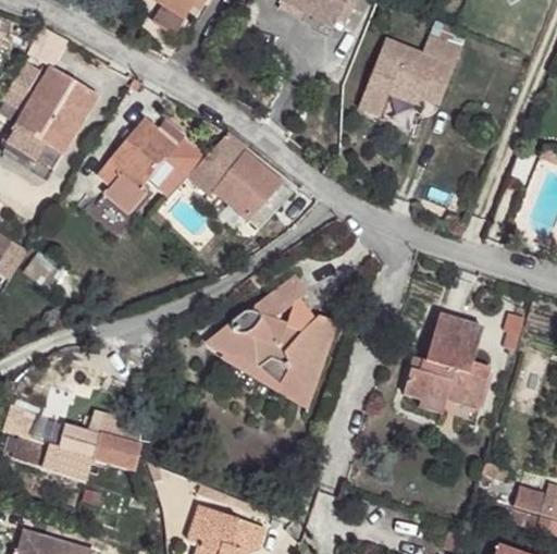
[(152,22),(174,35),(193,5),(199,10),(205,0),(153,0),(163,5),(152,22)]
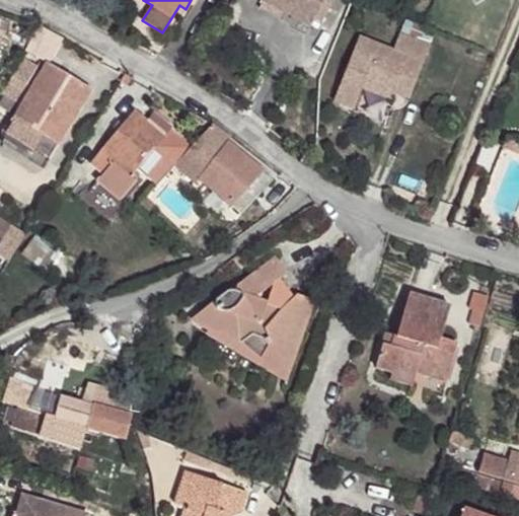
[(316,26),(268,0),(263,0),(260,6),(312,34),(316,26)]
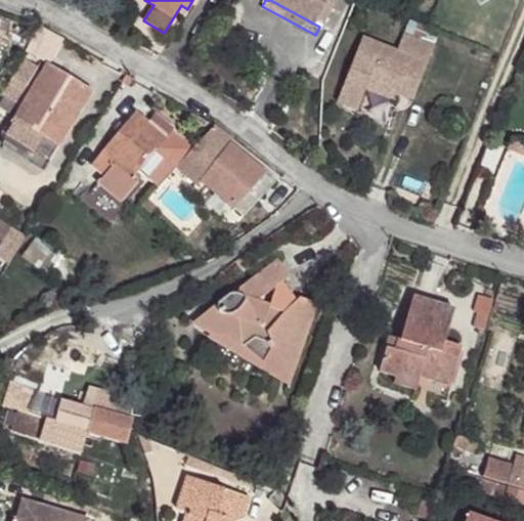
[(270,0),(319,27),(334,0),(270,0)]
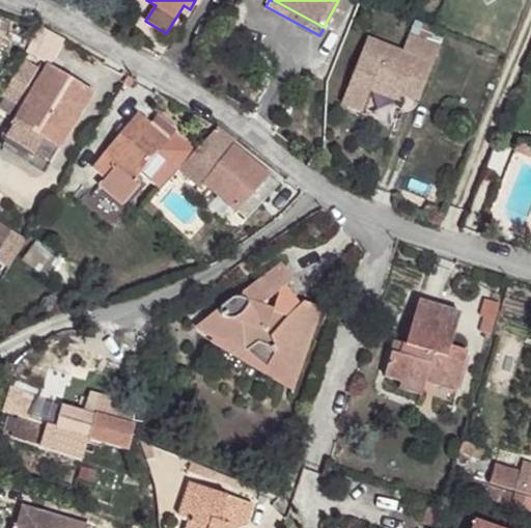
[(402,92),(419,99),(440,45),(408,32),(401,49),(367,36),(342,102),(362,110),(370,88),(373,81),(402,92)]
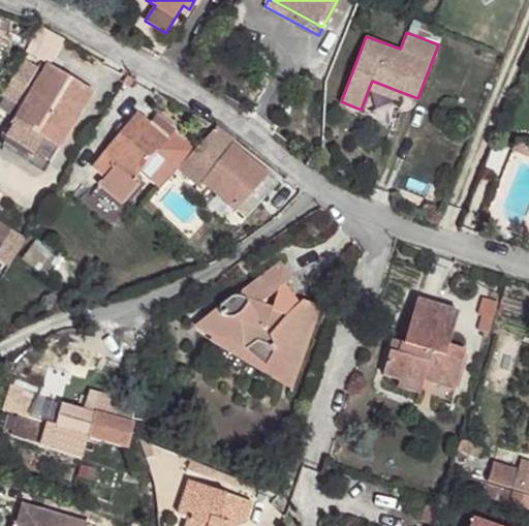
[(51,159),(93,89),(49,62),(33,88),(13,75),(3,93),(23,104),(6,132),(8,133),(51,159)]
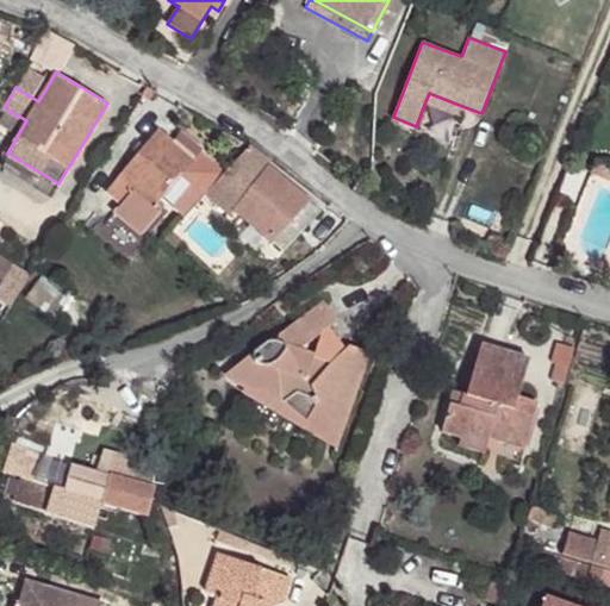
[(460,114),(462,106),(429,93),(425,101),(460,114)]
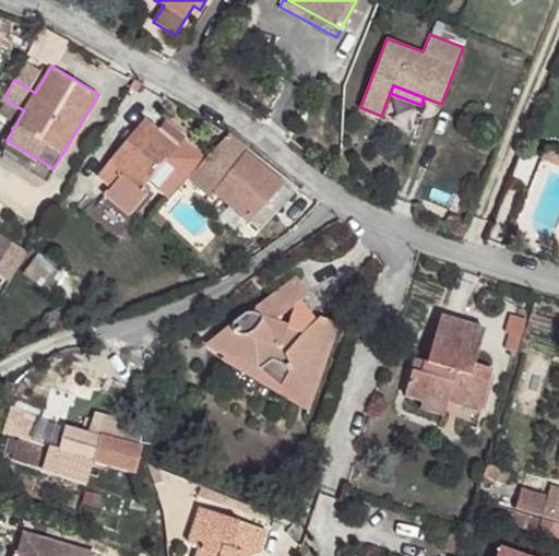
[(185,135),(166,119),(157,129),(144,118),(98,175),(111,186),(105,192),(130,213),(149,190),(143,186),(185,135)]
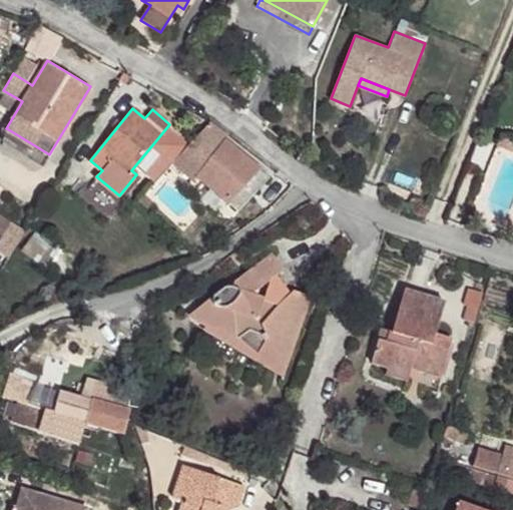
[(228,134),(210,120),(172,161),(193,179),(197,173),(238,209),(270,175),(241,151),(225,138),(228,134)]
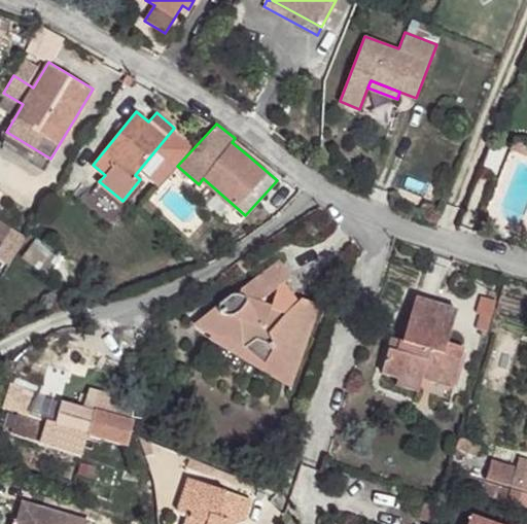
[(50,159),(8,133),(2,143),(44,169),(50,159)]
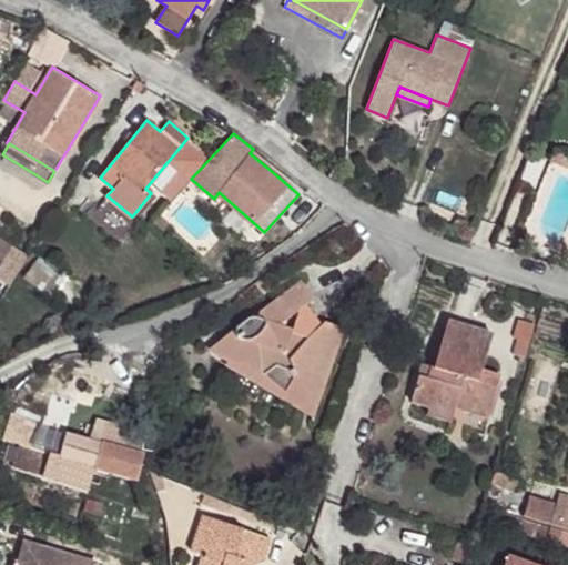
[(567,152),(555,148),(549,159),(567,165),(567,152)]
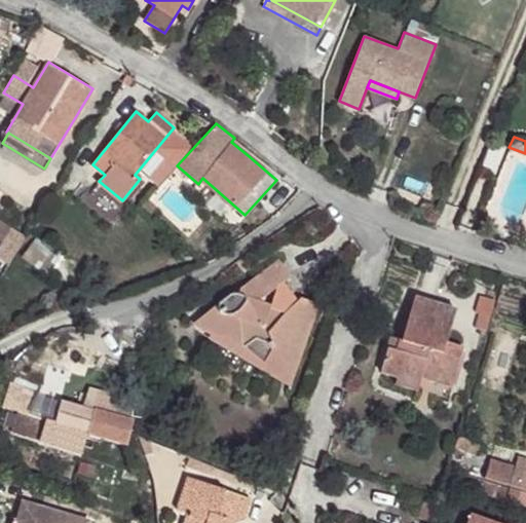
[(157,206),(149,198),(143,206),(151,213),(157,206)]
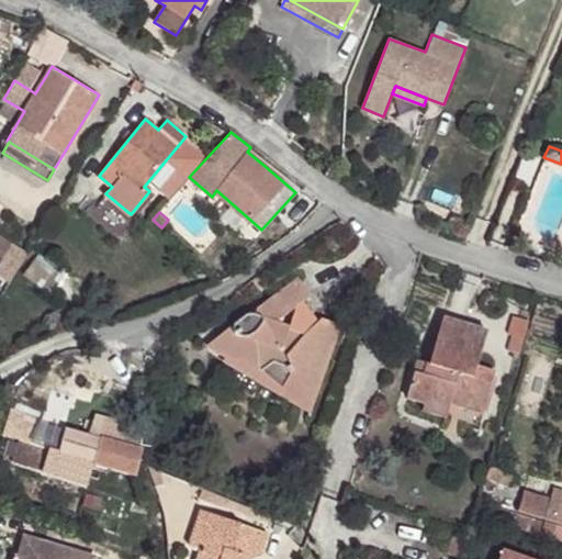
[(63,276),(36,256),(23,274),(51,293),(63,276)]
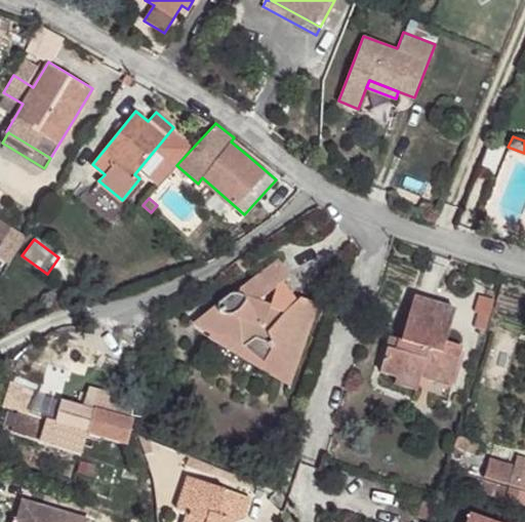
[(283,280),(291,274),(278,257),(240,287),(238,292),(233,292),(229,294),(197,319),(196,323),(197,325),(203,328),(215,330),(234,340),(249,328),(266,336),(255,354),(286,379),(317,298),(301,294),(296,299),(287,309),(271,304),(265,302),(268,292),(277,285),(283,280)]
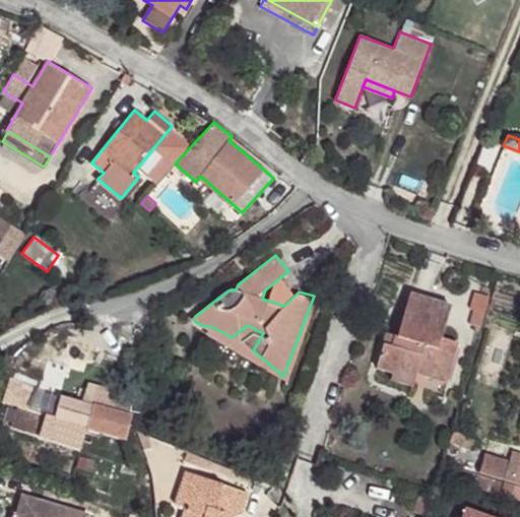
[(268,301),(284,306),(294,297),(280,277),(274,282),(268,301)]
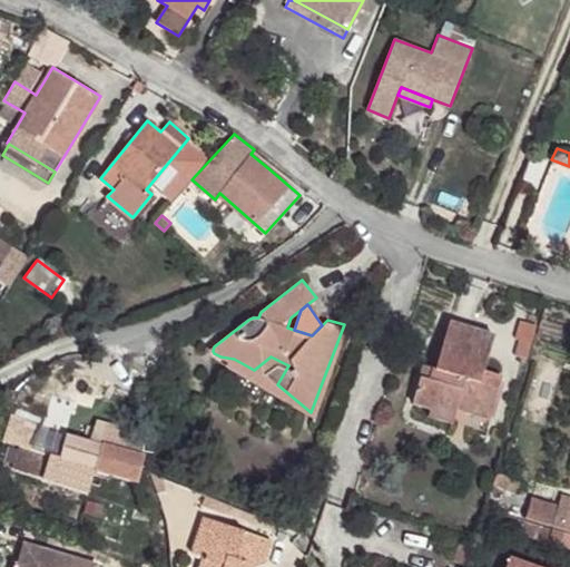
[(531,341),(537,323),(520,319),(516,335),(519,336),(531,341)]
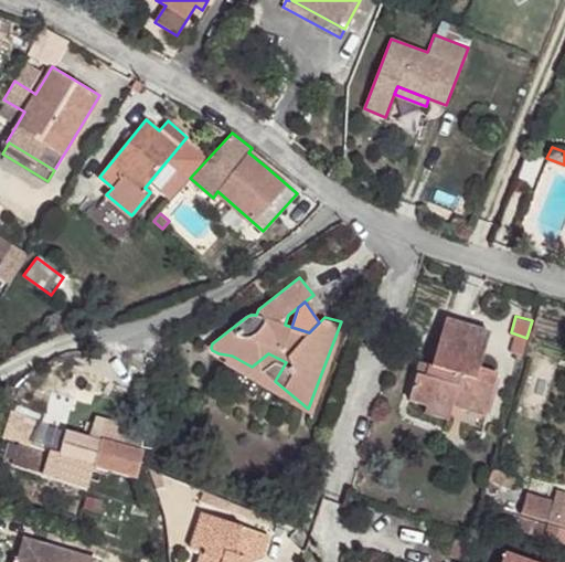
[(489,331),(445,318),(432,363),(429,363),(426,375),(416,372),(409,398),(427,403),(428,396),(451,403),(483,413),(496,370),(479,366),(489,331)]
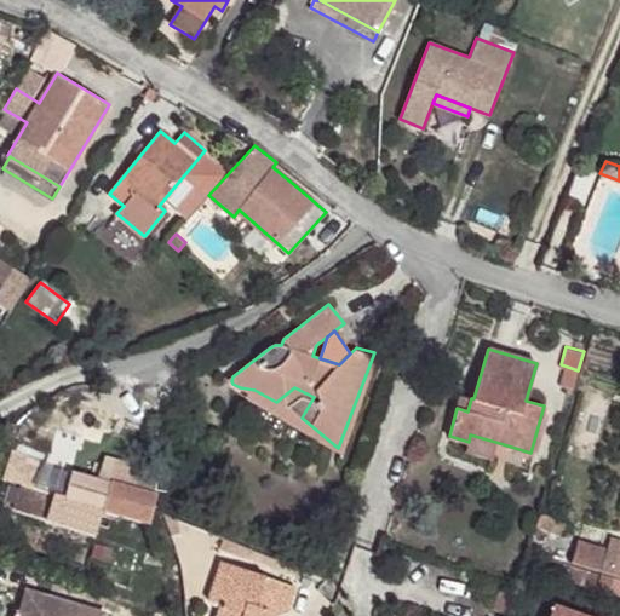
[(578,370),(564,366),(560,383),(573,387),(578,370)]
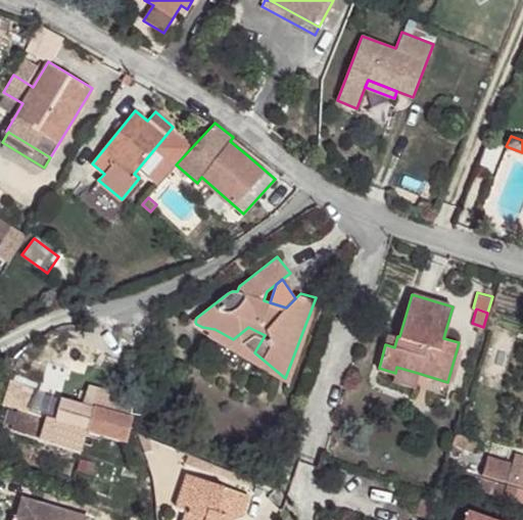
[(215,329),(202,327),(285,378),(254,352),(265,335),(248,327),(233,339),(215,329)]
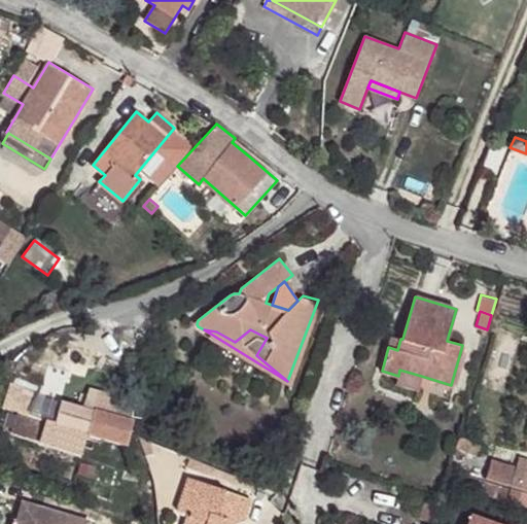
[(392,336),(388,347),(397,350),(400,339),(392,336)]
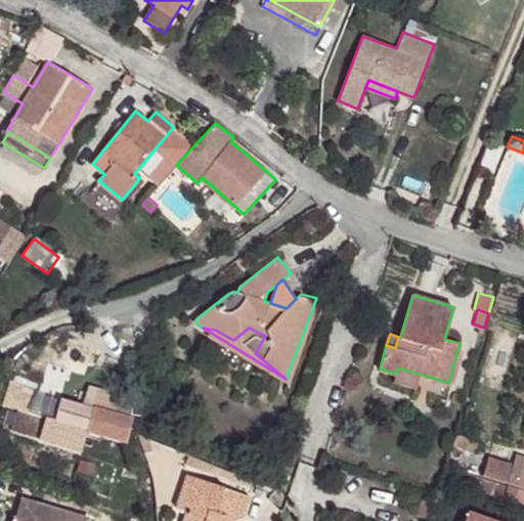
[(419,374),(397,367),(396,374),(394,381),(415,387),(419,374)]
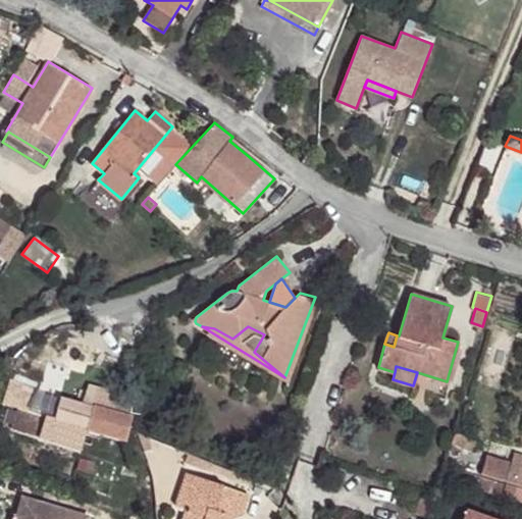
[(66,385),(62,399),(84,405),(87,397),(89,397),(90,393),(66,385)]
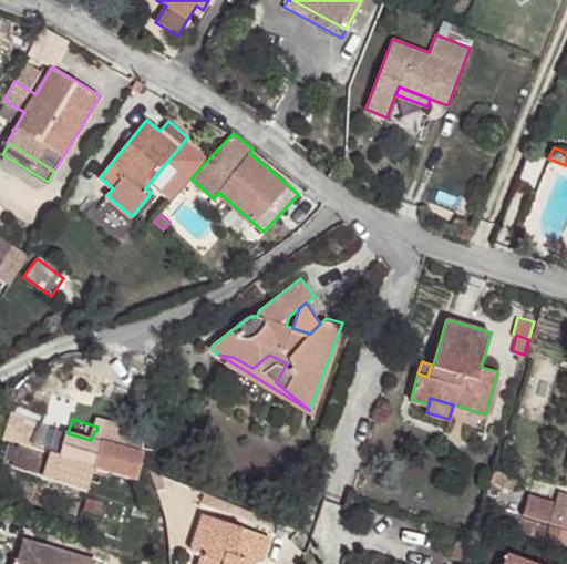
[(151,454),(155,436),(145,433),(144,437),(114,429),(115,428),(99,423),(98,427),(96,431),(94,431),(91,440),(68,433),(27,421),(12,465),(86,488),(89,478),(100,481),(103,470),(136,479),(144,452),(151,454)]
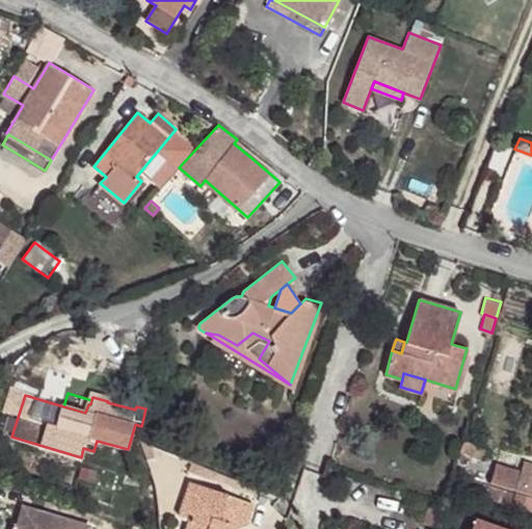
[(464,439),(460,450),(481,457),(485,446),(464,439)]
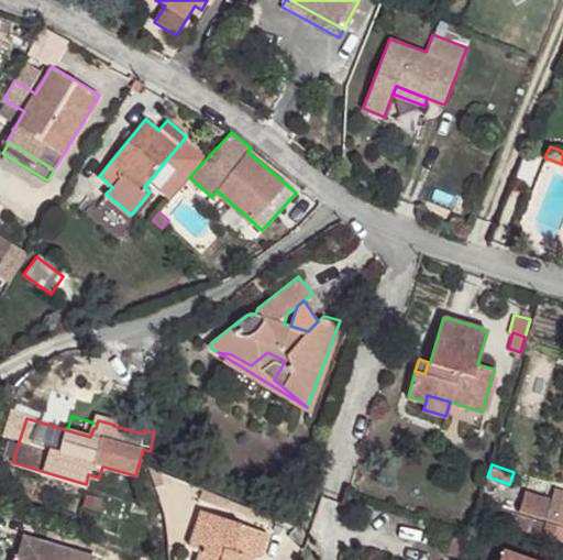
[(162,471),(146,465),(155,485),(163,483),(162,471)]
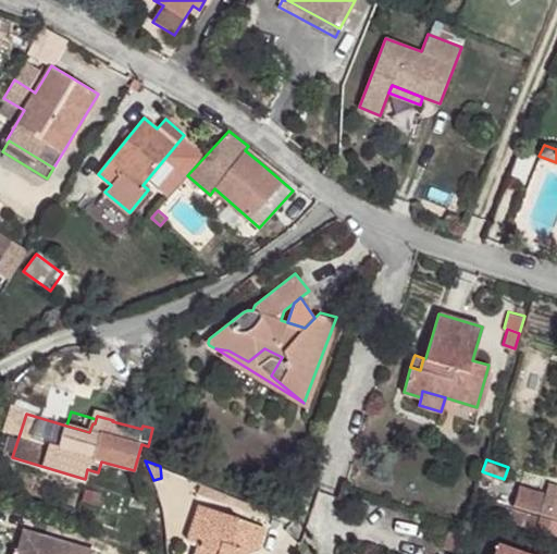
[(545,493),(540,513),(556,518),(556,484),(549,482),(545,493)]
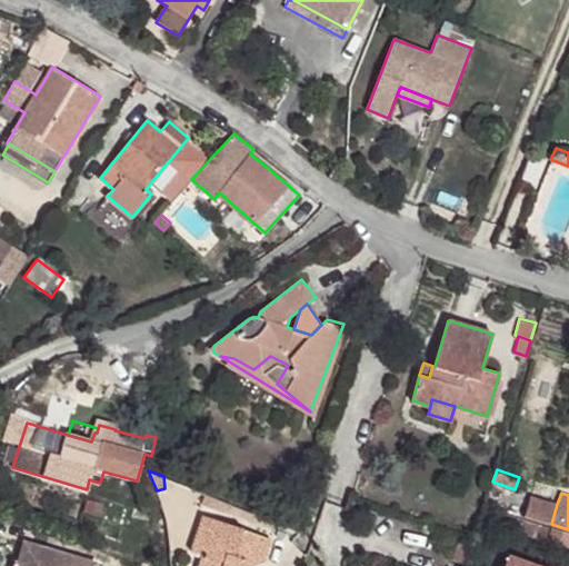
[(531,496),(525,516),(536,519),(551,524),(557,504),(531,496)]
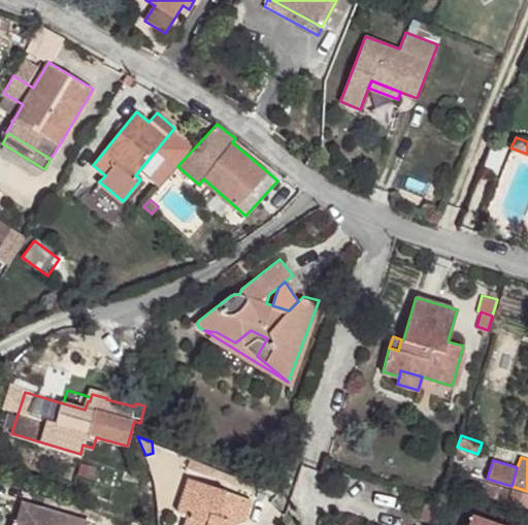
[(487,479),(468,472),(465,484),(494,492),(497,482),(487,479)]
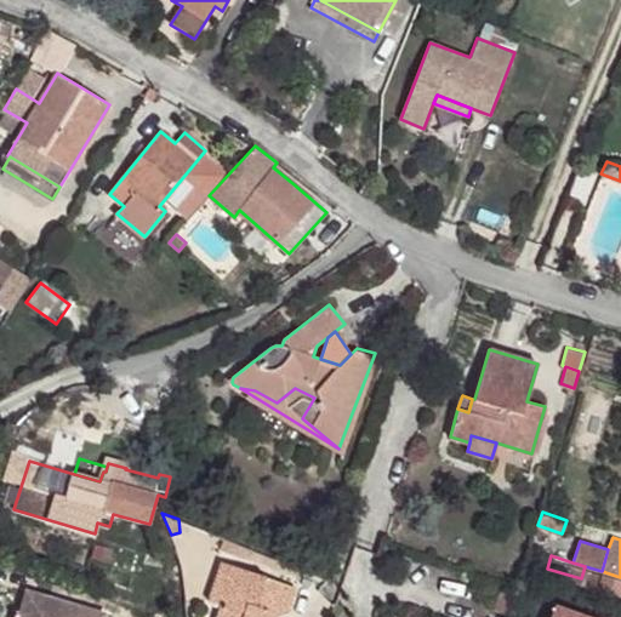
[(222,561),(209,600),(222,605),(217,616),(271,616),(273,612),(279,613),(286,611),(296,586),(222,561)]
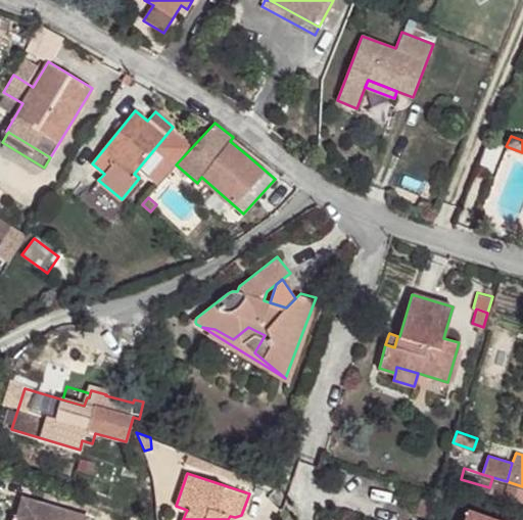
[(522,486),(507,481),(492,477),(489,487),(522,498),(522,486)]
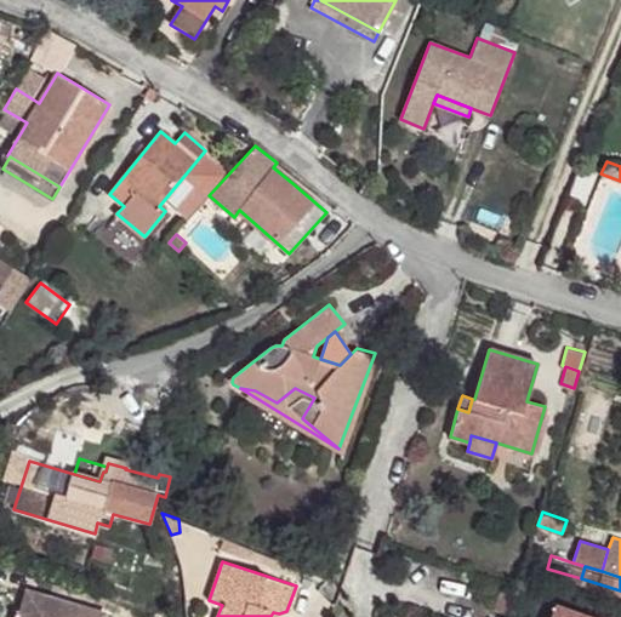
[(104,616),(106,615),(28,592),(20,616),(104,616)]
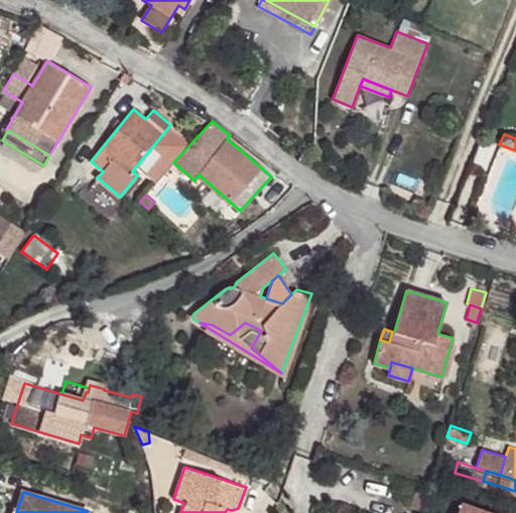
[(489,512),(461,503),(458,512),(489,512)]
